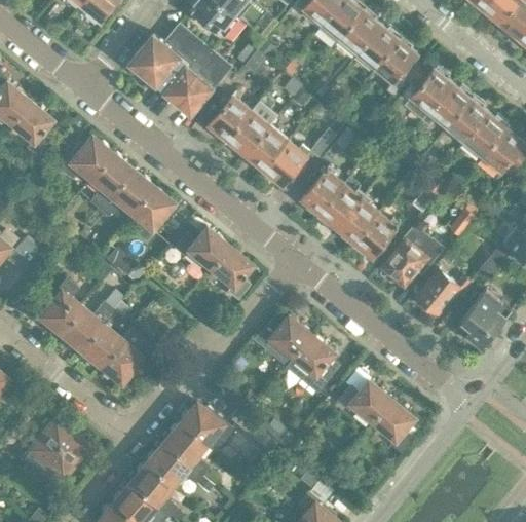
[(83,0),(80,4),(102,22),(109,13),(114,17),(127,1),(126,0),(83,0)]
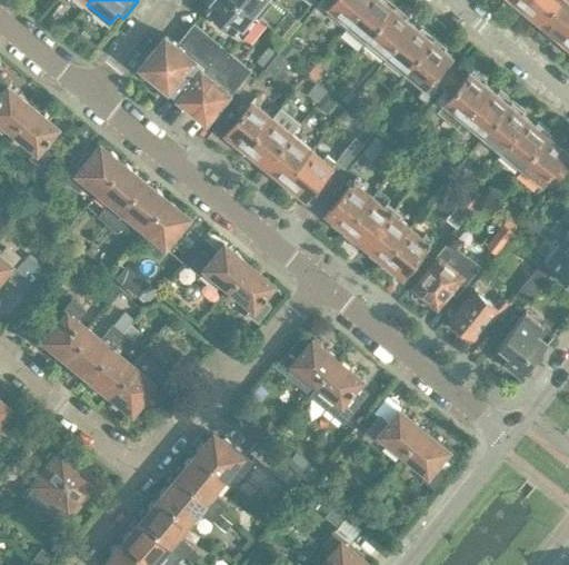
[(243,42),(259,23),(229,0),(217,0),(212,6),(216,8),(209,16),(243,42)]
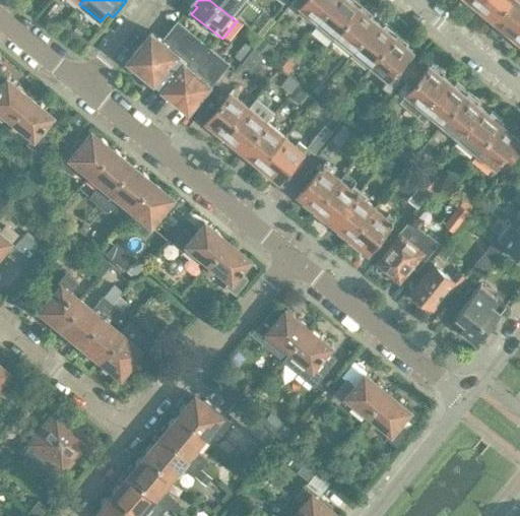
[(209,0),(237,21),(251,4),(245,0),(209,0)]
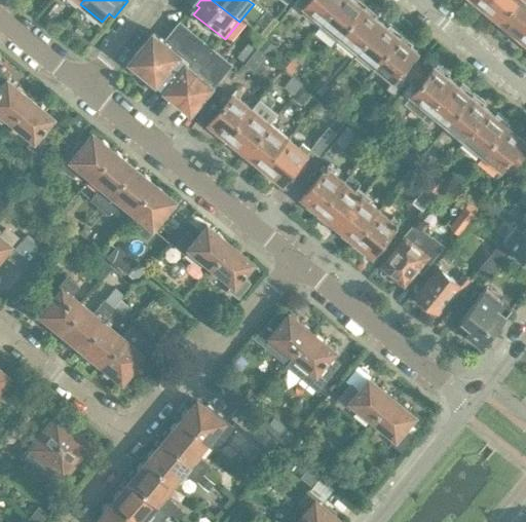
[(324,25),(343,0),(299,0),(286,16),(293,24),(305,9),(324,25)]
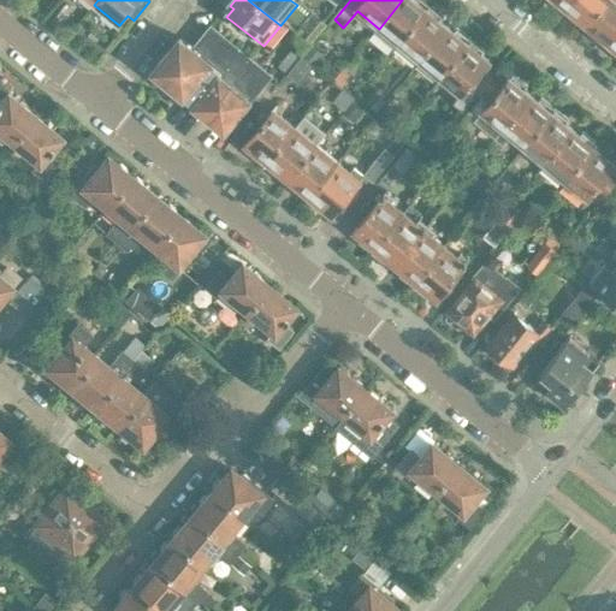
[(413,0),(402,0),(379,29),(400,46),(430,9),(419,0),(413,0)]
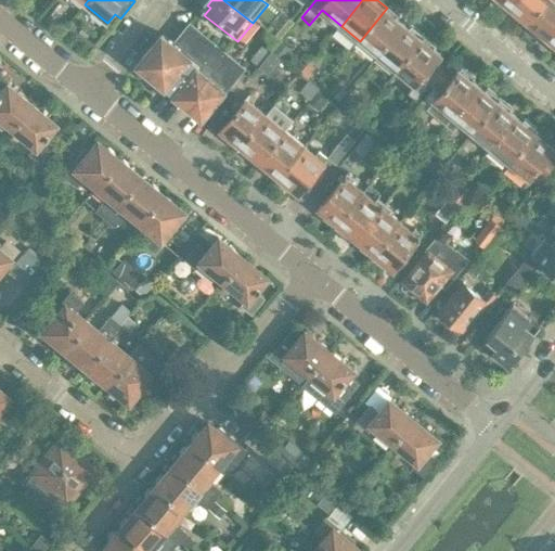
[(492,0),(501,7),(504,5),(511,10),(518,0),(492,0)]
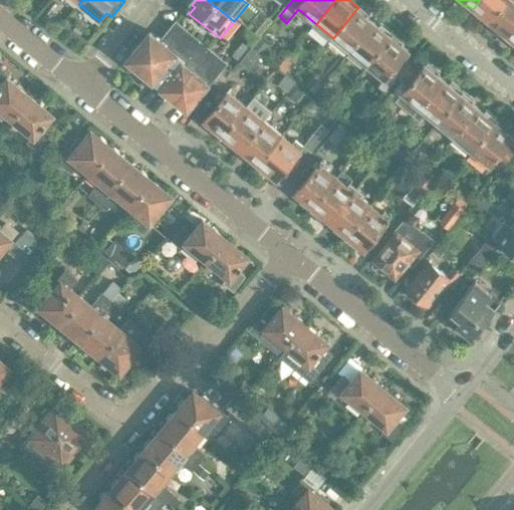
[(480,0),(473,9),(478,13),(477,17),(488,26),(509,0),(480,0)]
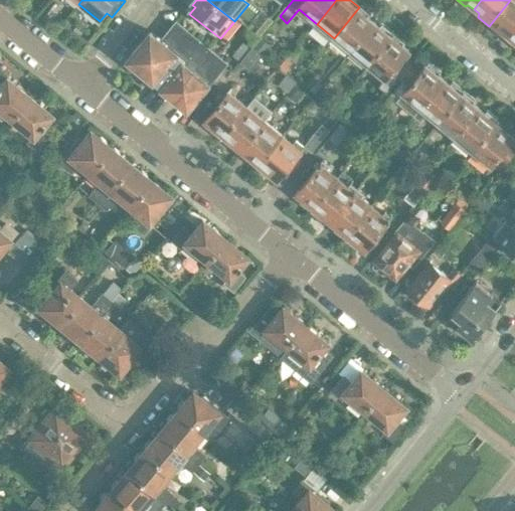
[(514,0),(510,0),(489,26),(499,34),(503,33),(508,37),(514,28),(514,0)]
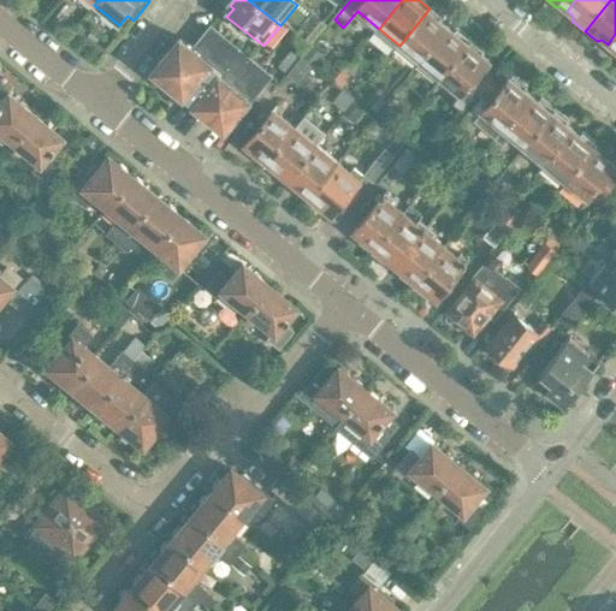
[(444,21),(430,9),(400,46),(420,63),(448,29),(442,23),(444,21)]
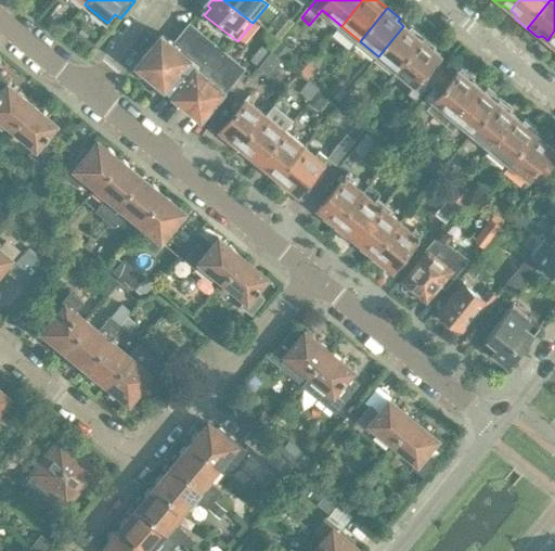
[(163,37),(140,64),(141,72),(176,100),(218,49),(190,26),(173,47),(163,37)]
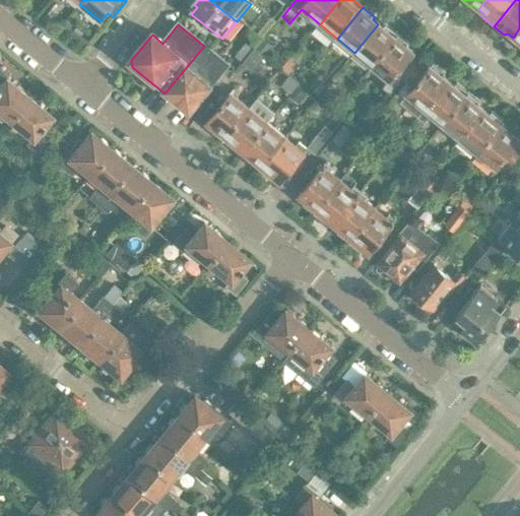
[(384,29),(378,24),(354,53),(372,66),(397,36),(386,26),(384,29)]
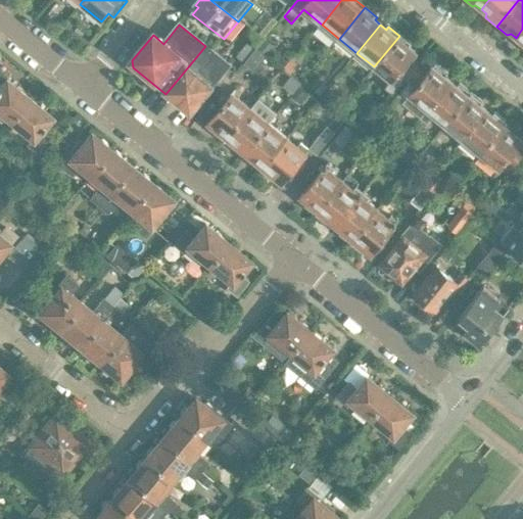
[(399,36),(374,66),(390,81),(383,89),(391,95),(403,81),(406,83),(419,66),(411,59),(416,54),(410,49),(412,46),(399,36)]
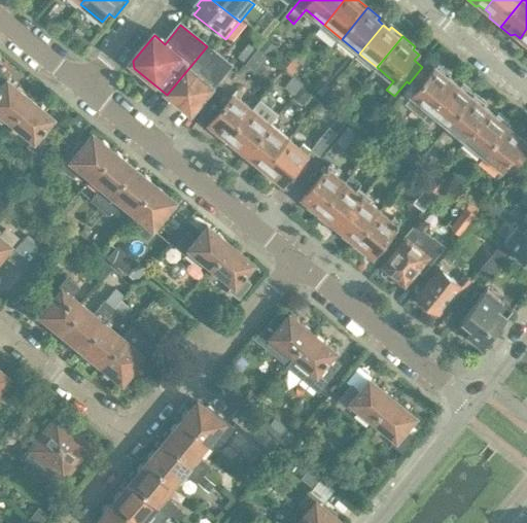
[(275,50),(265,42),(259,49),(269,58),(275,50)]
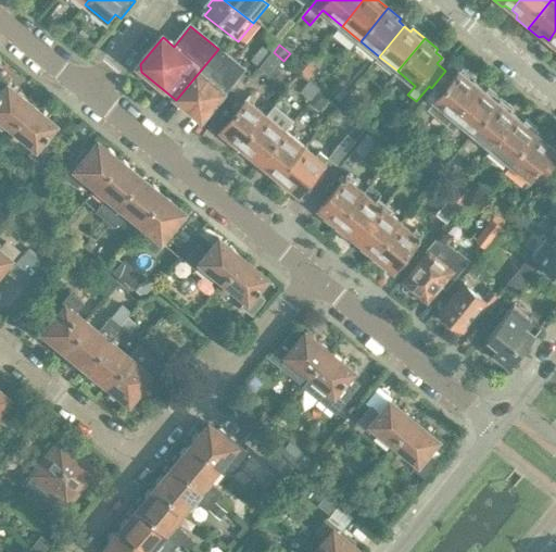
[(203,122),(236,83),(245,71),(218,49),(176,100),(203,122)]
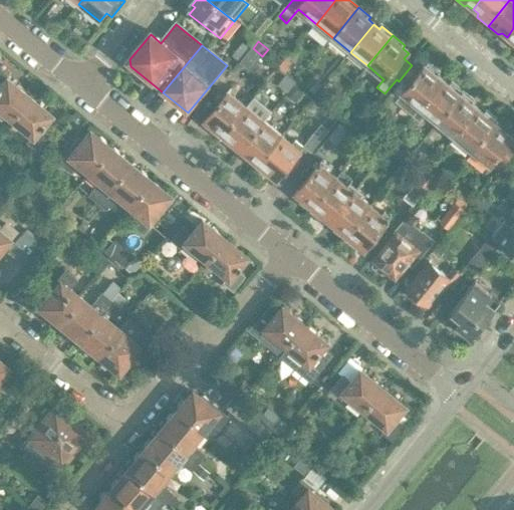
[(240,64),(250,51),(242,45),(232,58),(240,64)]
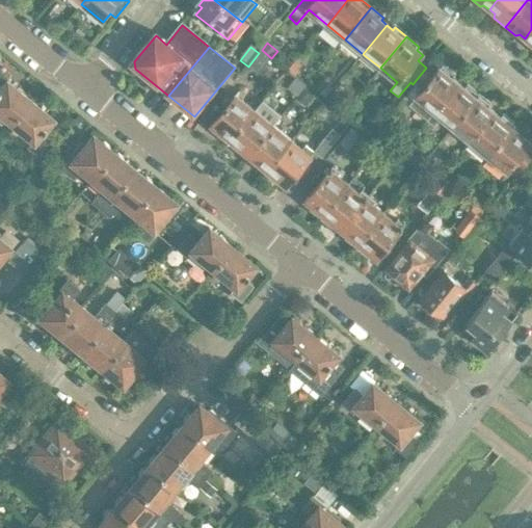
[(257,77),(271,59),(261,50),(259,53),(248,67),(246,69),(257,77)]
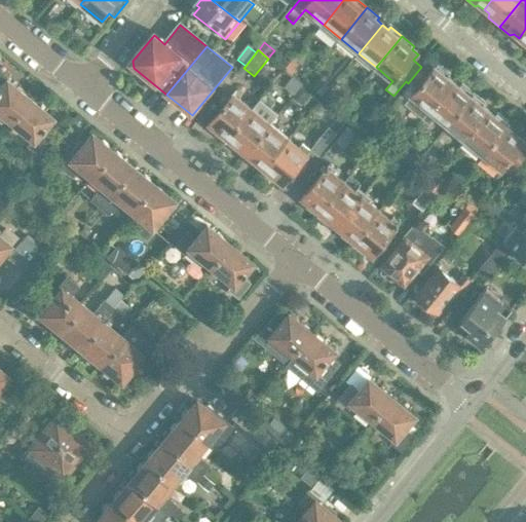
[(300,68),(293,62),(285,72),(292,78),(300,68)]
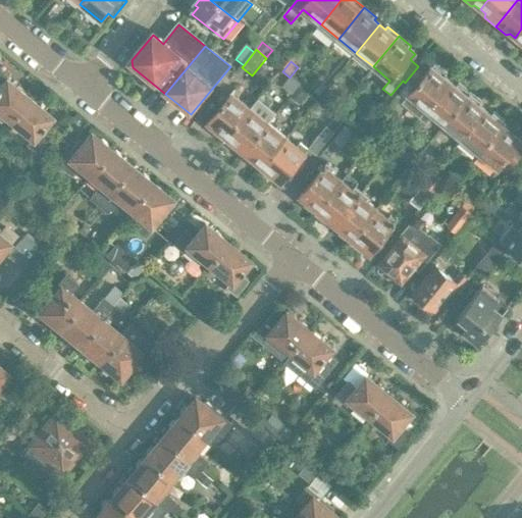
[(420,119),(451,83),(445,79),(447,75),(435,65),(428,74),(418,66),(405,83),(415,90),(403,105),(420,119)]
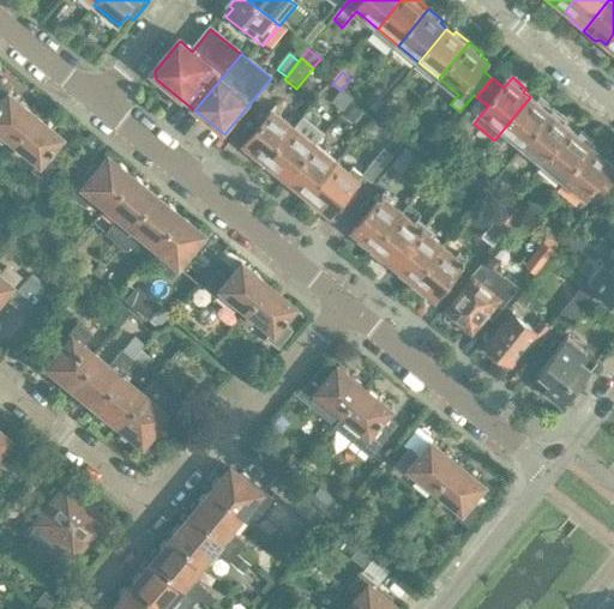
[(0,134),(11,144),(32,118),(6,96),(0,103),(0,134)]
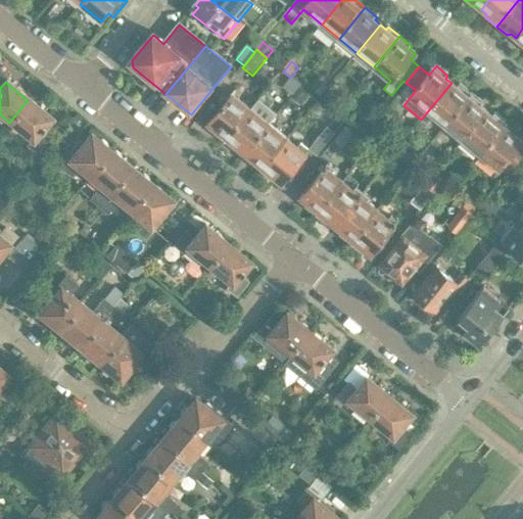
[(445,126),(471,95),(459,85),(457,87),(452,83),(421,120),(429,125),(435,118),(445,126)]
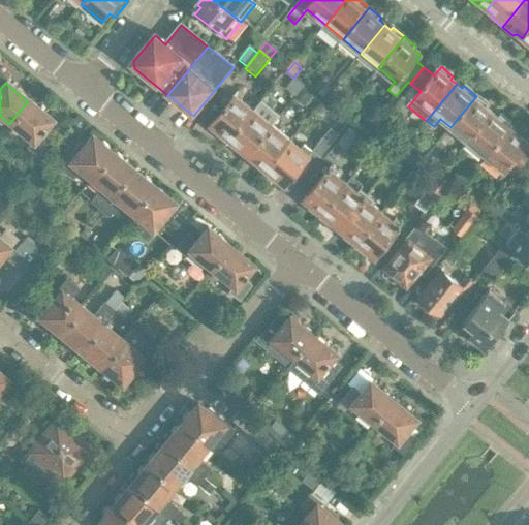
[(218,136),(227,144),(254,111),(236,96),(212,126),(219,131),(218,136)]
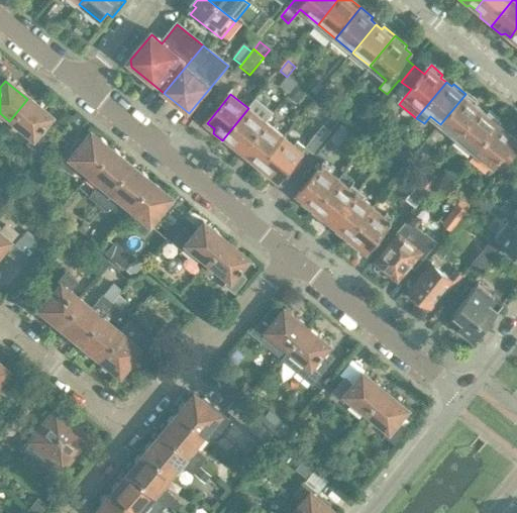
[(478,104),(466,94),(440,124),(457,138),(482,111),(476,106),(478,104)]
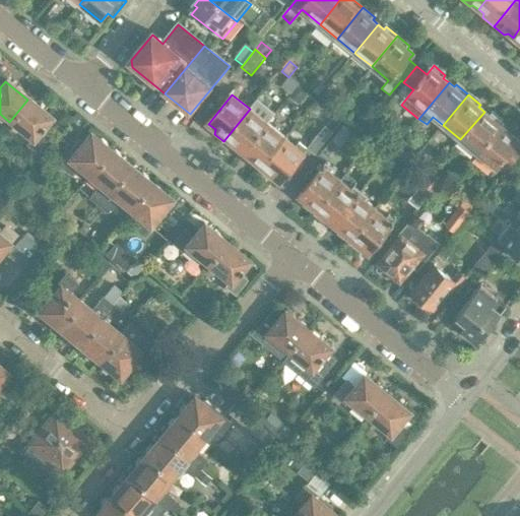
[(39,132),(50,119),(27,100),(9,122),(31,140),(27,145),(37,152),(48,139),(39,132)]
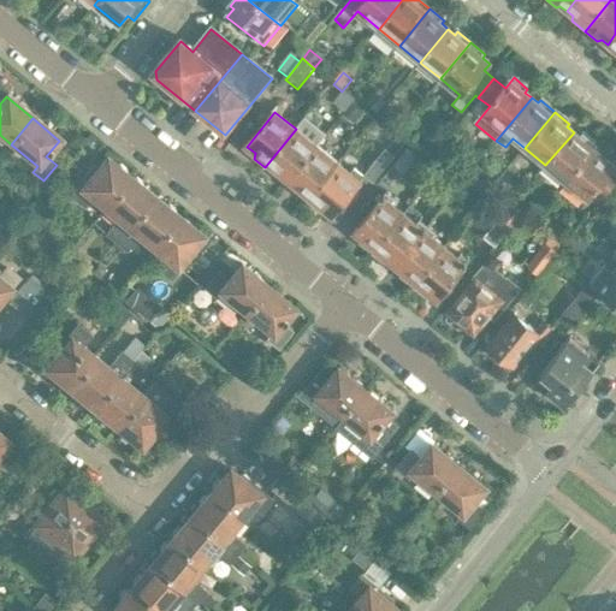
[(296,129),(265,167),(279,179),(284,177),(289,182),(318,147),(296,129)]
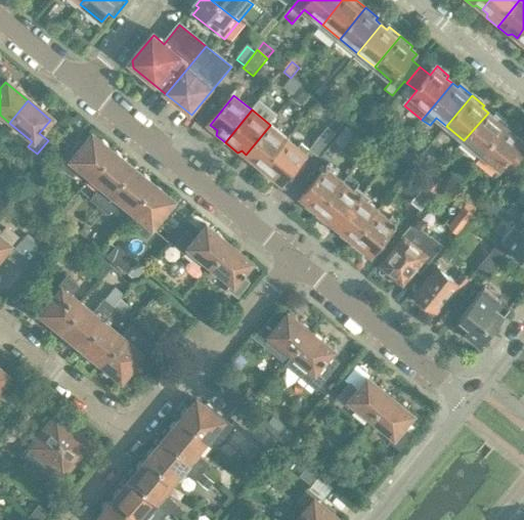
[(494,118),(488,113),(464,140),(482,156),(508,124),(496,115),(494,118)]
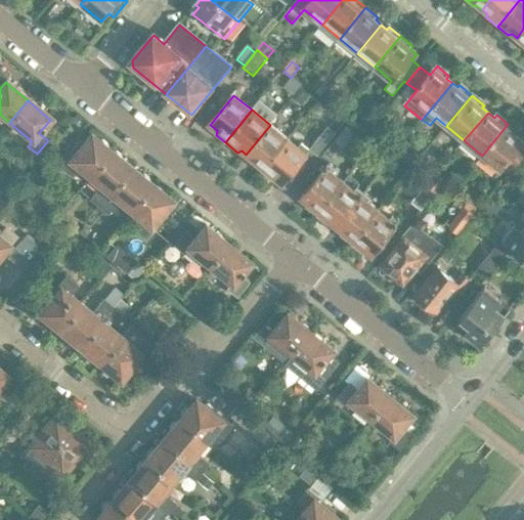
[(523,152),(520,148),(523,142),(523,141),(518,137),(520,135),(508,124),(482,156),(509,177),(514,171),(523,158),(523,152)]
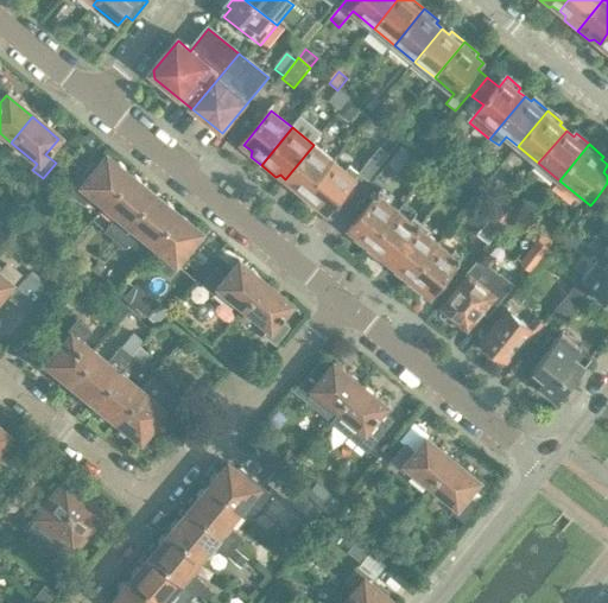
[(314,145),(285,179),(292,184),(291,190),(304,200),(335,162),(314,145)]
